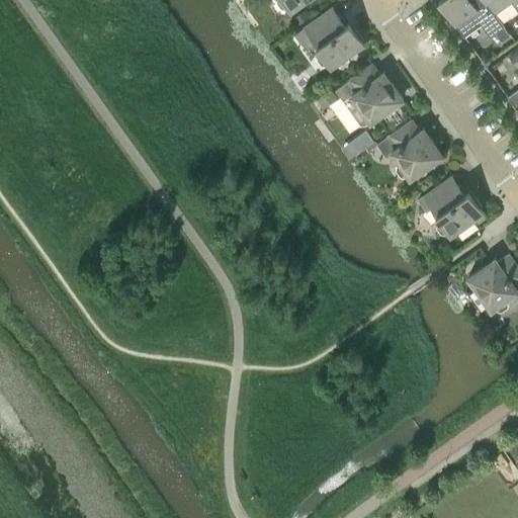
[(495,13),(486,0),(439,0),(464,34),(481,23),(489,34),(504,24),(496,12),(495,13)]
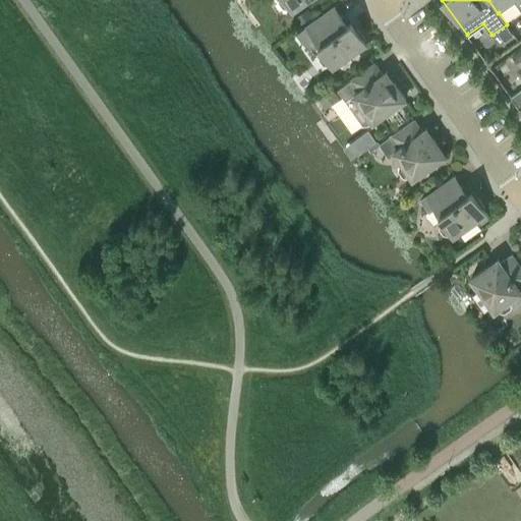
[(520,0),(488,0),(498,13),(499,12),(514,1),(520,10),(520,0)]
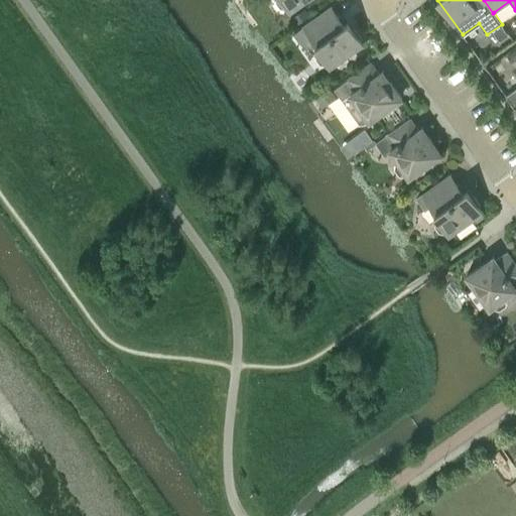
[(329,63),(361,40),(347,21),(343,23),(331,6),(303,25),(293,32),(298,41),(302,44),(311,45),(315,44),(318,48),(315,51),(315,56),(319,62),(324,63),(328,61),(329,63)]
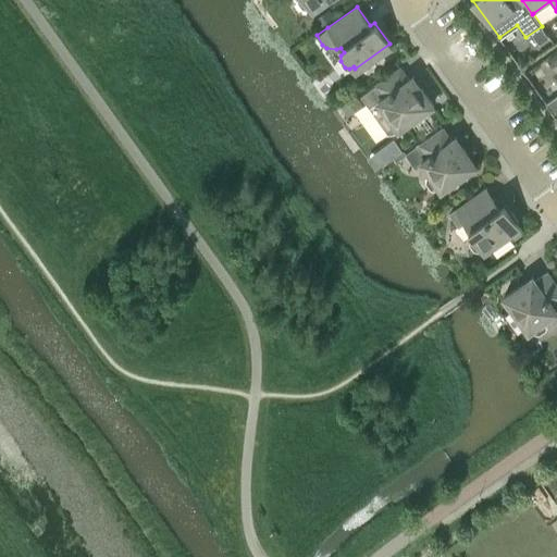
[(433,104),(412,75),(408,78),(399,66),(360,95),(378,119),(387,132),(392,132),(395,131),(398,128),(433,104)]
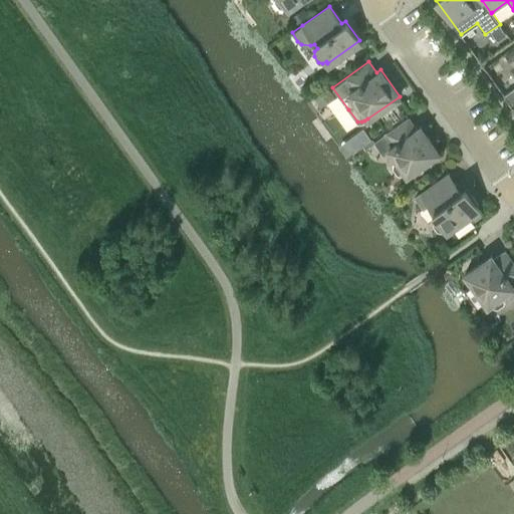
[(513,69),(512,71),(513,74),(513,87),(504,95),(513,109),(513,69)]
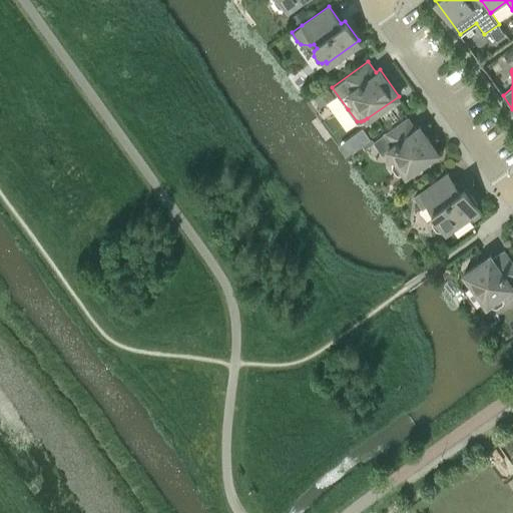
[(404,171),(406,174),(438,151),(419,125),(415,128),(408,117),(374,141),(383,152),(388,148),(395,158),(392,161),(392,166),(396,172),(401,173),(404,171)]
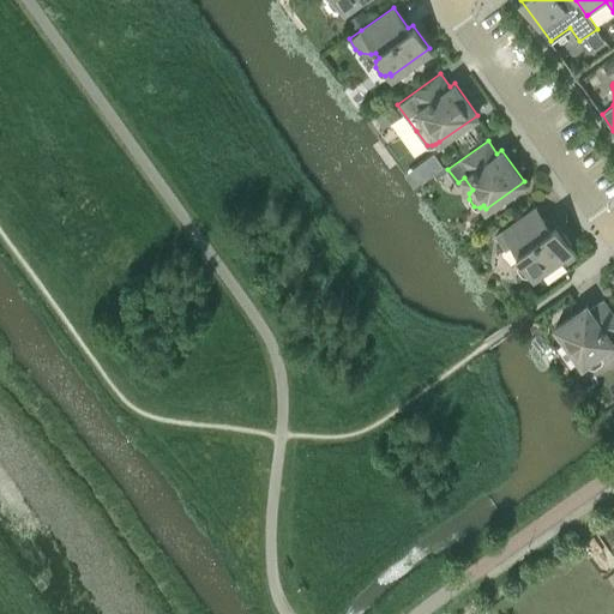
[(572,248),(570,245),(575,241),(566,232),(563,234),(555,224),(551,228),(535,206),(497,234),(505,248),(512,244),(518,251),(517,252),(521,258),(517,262),(517,266),(522,275),(528,275),(531,274),(534,275),(572,248)]
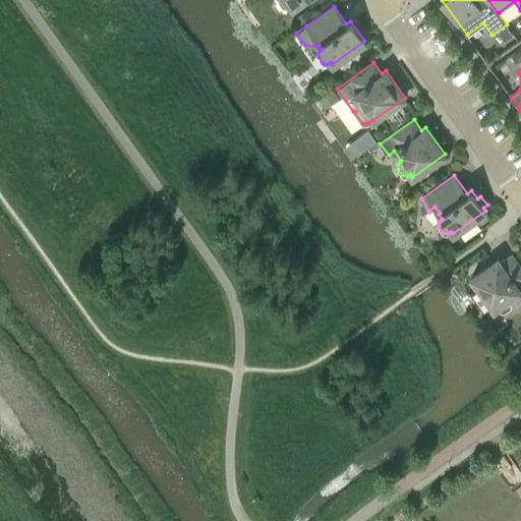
[(520,291),(520,292),(520,267),(512,253),(501,262),(498,257),(471,277),(494,309),(497,307),(500,310),(504,310),(511,306),(512,302),(510,298),(520,291)]
